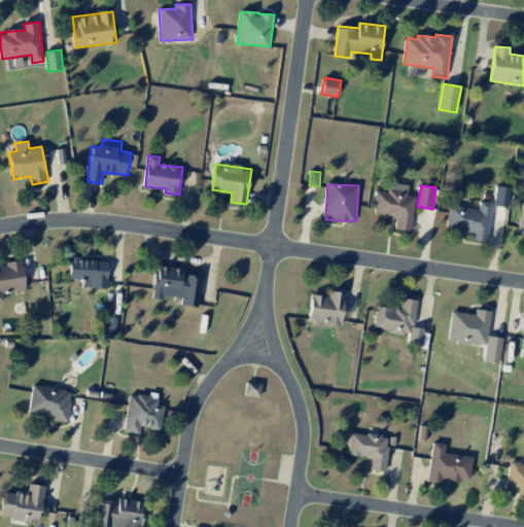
[(510,207),(511,187),(496,186),(495,206),(510,207)]
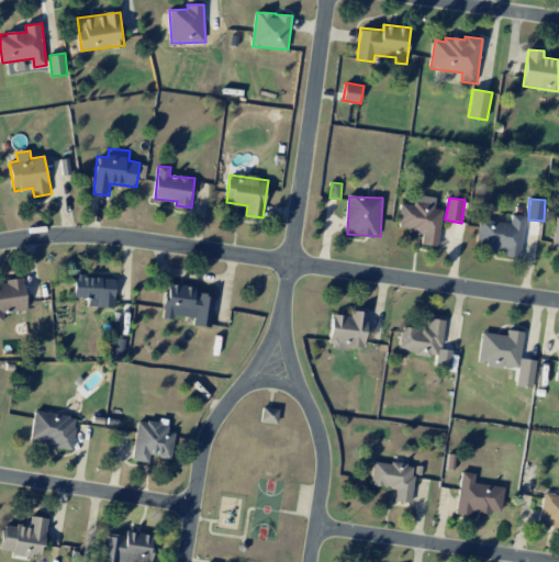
[(423,245),(440,246),(443,205),(401,203),(400,227),(411,228),(411,233),(424,234),(423,245)]
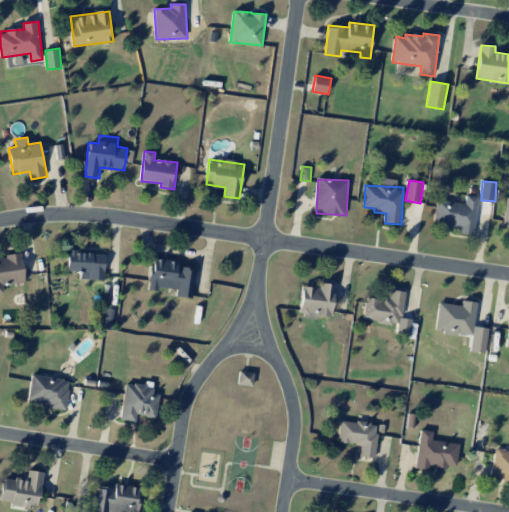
[(479,196),(467,195),(466,203),(438,200),(435,225),(460,229),(460,233),(474,235),(479,196)]
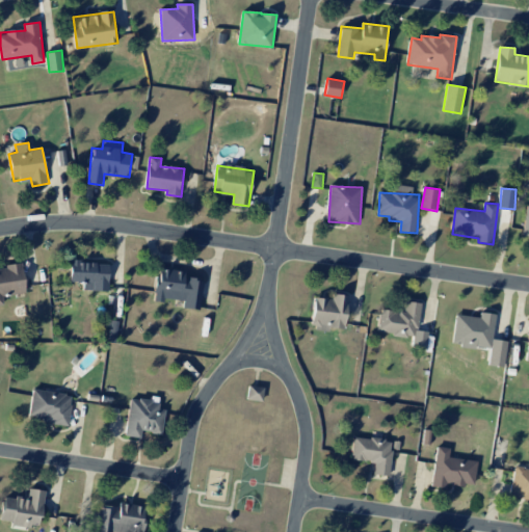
[(110,263),(72,261),(71,282),(85,283),(85,290),(109,291),(110,263)]
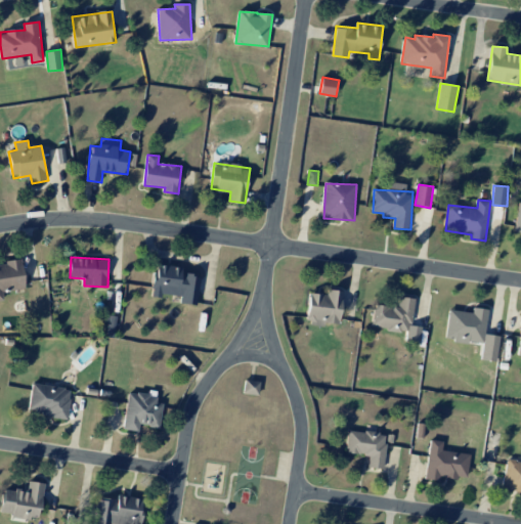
[(26,289),(23,260),(0,262),(0,300),(4,300),(3,291),(26,289)]
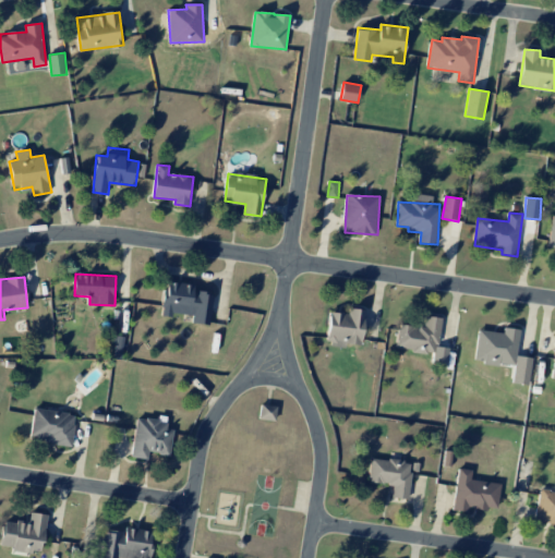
[(210,325),(215,293),(194,291),(195,284),(167,281),(163,315),(172,316),(173,313),(194,315),(193,323),(210,325)]
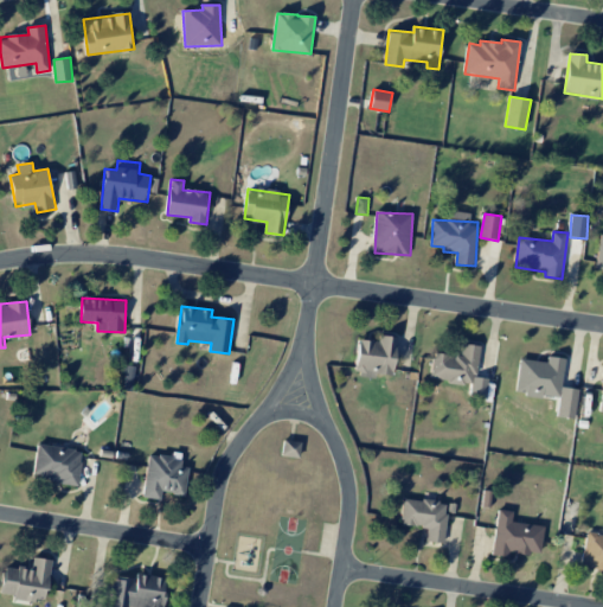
[(380,342),(359,339),(355,374),(393,377),(398,337),(382,336),(380,342)]
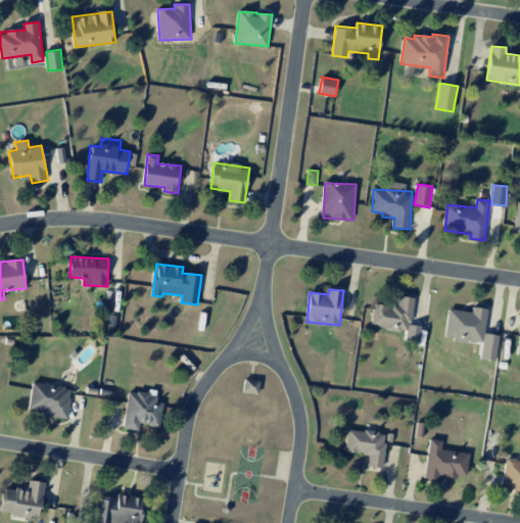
[(415,298),(399,296),(398,306),(375,304),(372,327),(408,331),(407,340),(420,342),(422,326),(412,325),(415,298)]
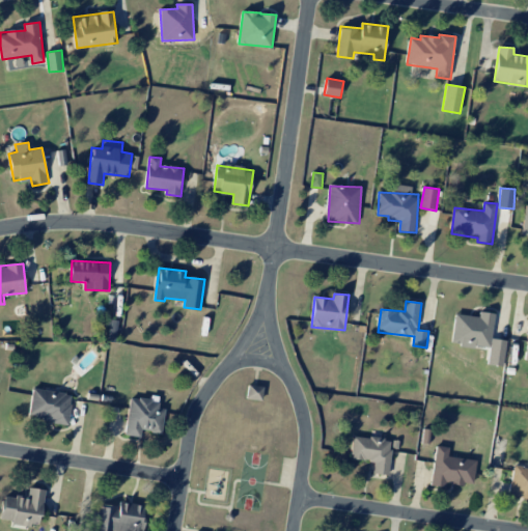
[(504,366),(507,340),(493,339),(496,313),(480,311),(480,316),(456,313),(452,344),(491,348),(489,364),(504,366)]
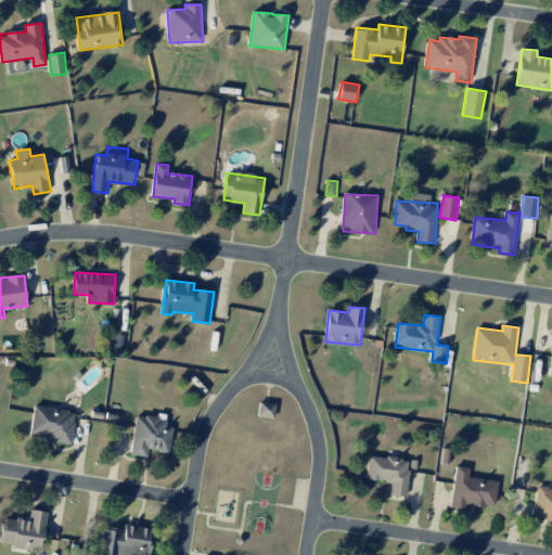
[(259,416),(276,418),(277,403),(260,402),(259,416)]
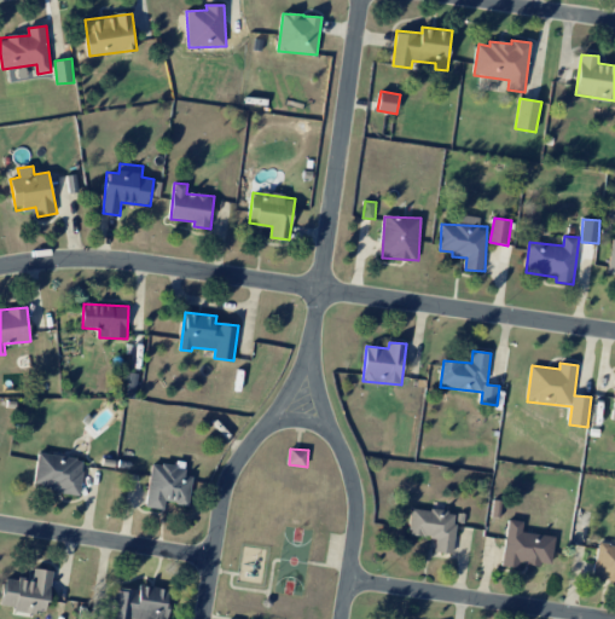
[(35,487),(81,493),(85,458),(39,453),(35,487)]
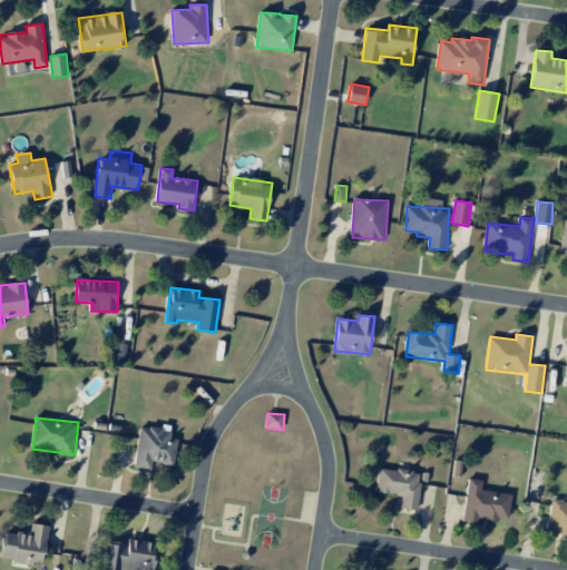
[(135,467),(152,469),(153,462),(175,464),(179,433),(140,428),(135,467)]
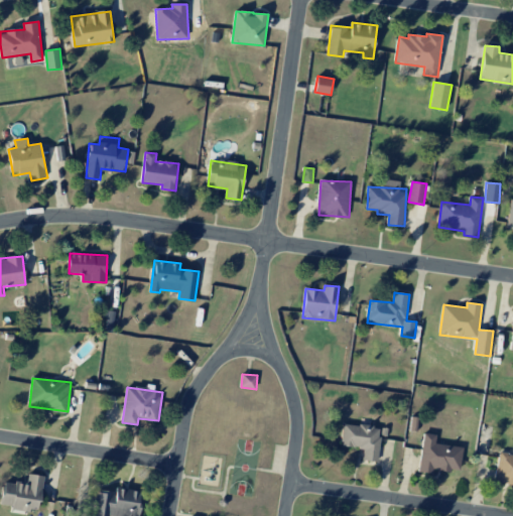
[(363,460),(378,462),(382,427),(345,423),(342,445),(365,448),(363,460)]
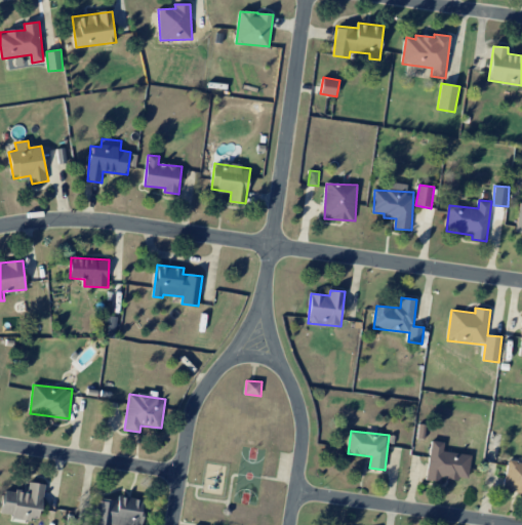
[(427,480),(441,482),(442,477),(468,480),(472,455),(444,451),(445,442),(433,440),(427,480)]
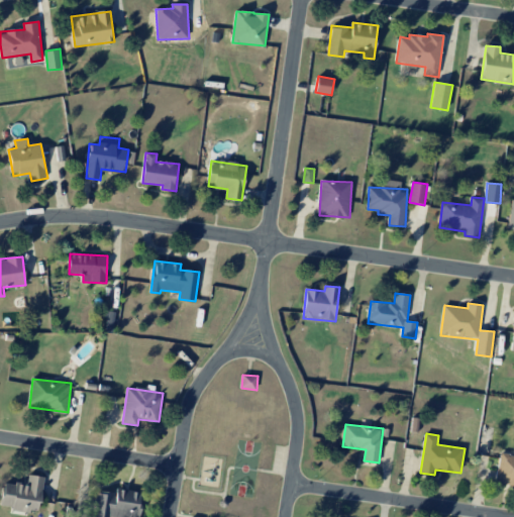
[(513,455),(500,453),(497,484),(513,485),(513,455)]
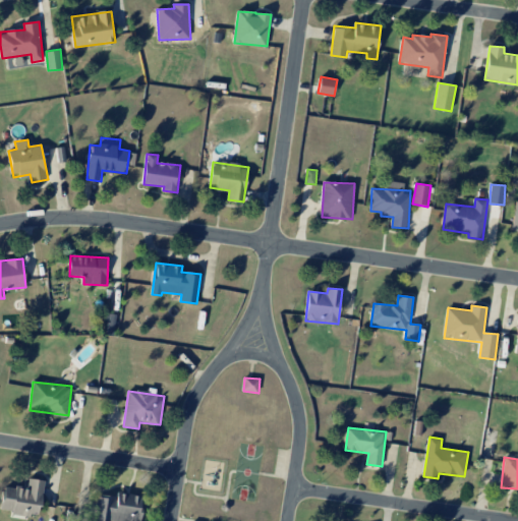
[(1,511),(40,516),(45,480),(30,478),(29,488),(5,484),(1,511)]
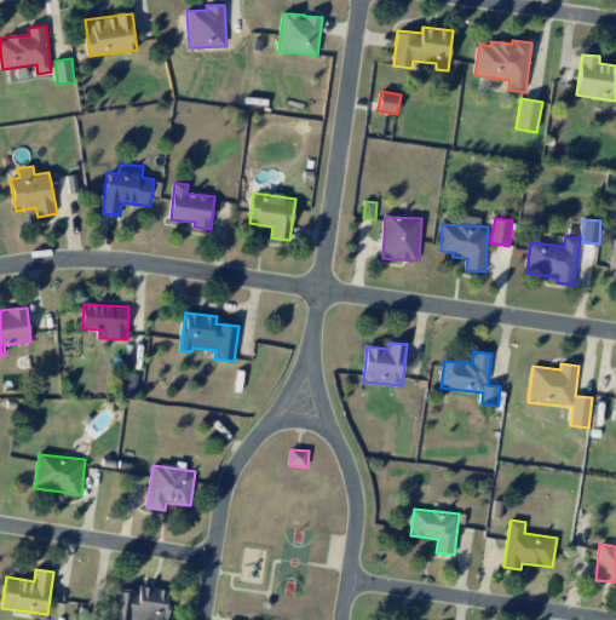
[(111,619),(132,619),(138,619),(167,619),(172,590),(140,585),(139,592),(116,589),(111,619)]
